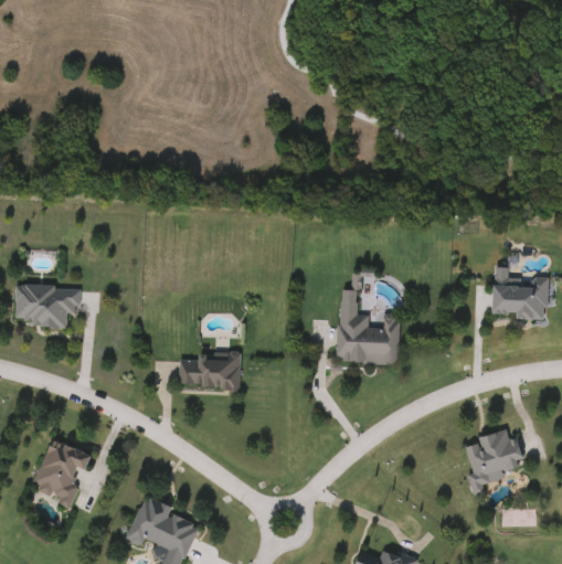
[(491,314),(492,275),(522,277),(522,286),(530,286),(530,277),(549,277),(547,320),(515,319),(515,315),(491,314)]
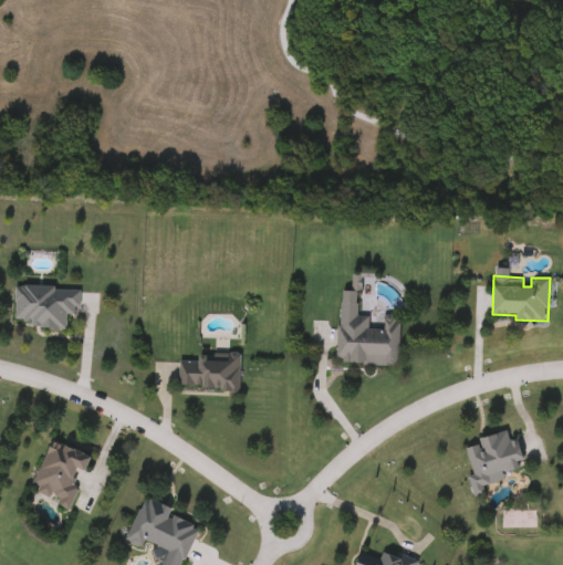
[(16,325),(17,286),(80,288),(79,313),(68,313),(68,326),(16,325)]
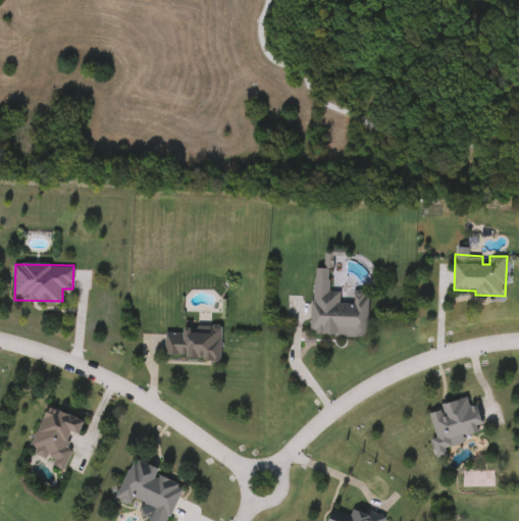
[(367,336),(312,333),(315,267),(330,268),(329,291),(342,291),(342,303),(353,304),(354,290),(369,291),(367,336)]
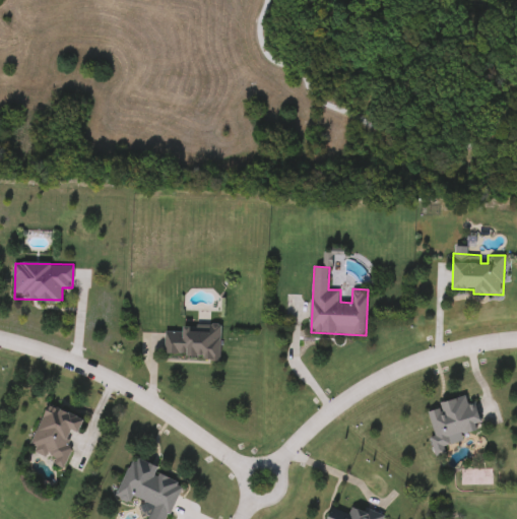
[(165,330),(182,331),(182,324),(221,325),(220,357),(165,355),(165,330)]
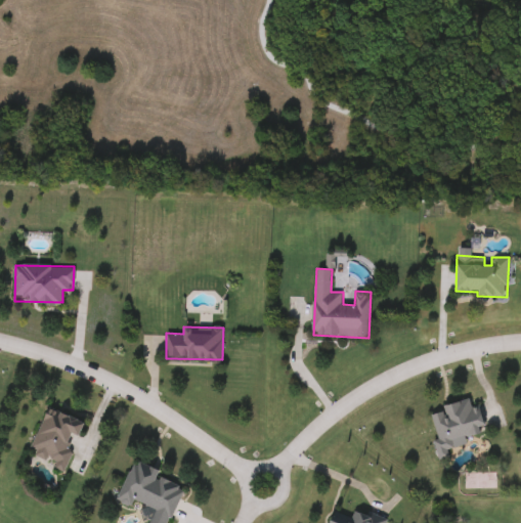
[(450,439),(453,455),(438,459),(435,439),(438,439),(432,413),(443,411),(441,405),(470,399),(472,406),(479,405),(485,432),(450,439)]
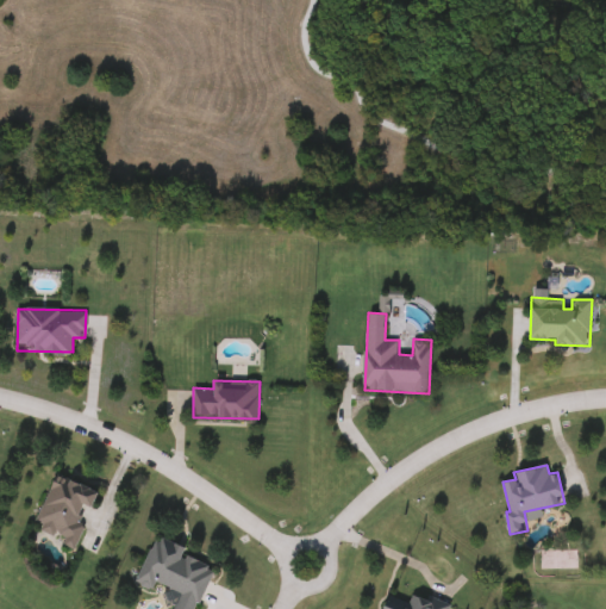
[(98,490),(92,509),(87,508),(75,542),(36,530),(54,476),(98,490)]
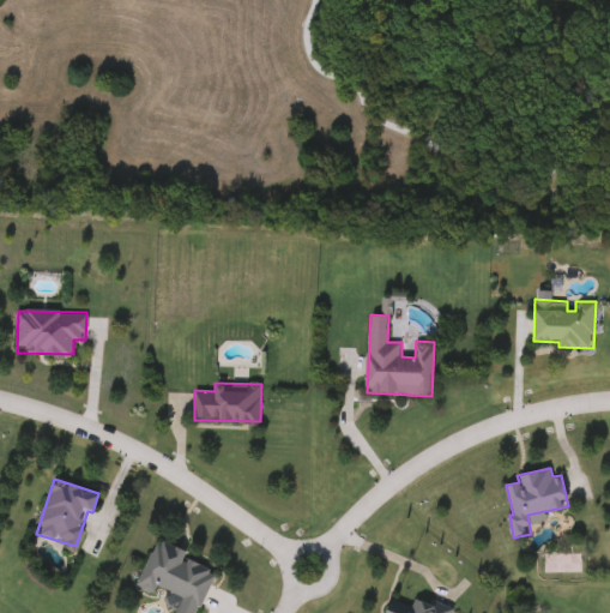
[(138,587),(157,539),(187,551),(183,558),(213,570),(195,612),(175,612),(182,596),(158,586),(155,594),(138,587)]
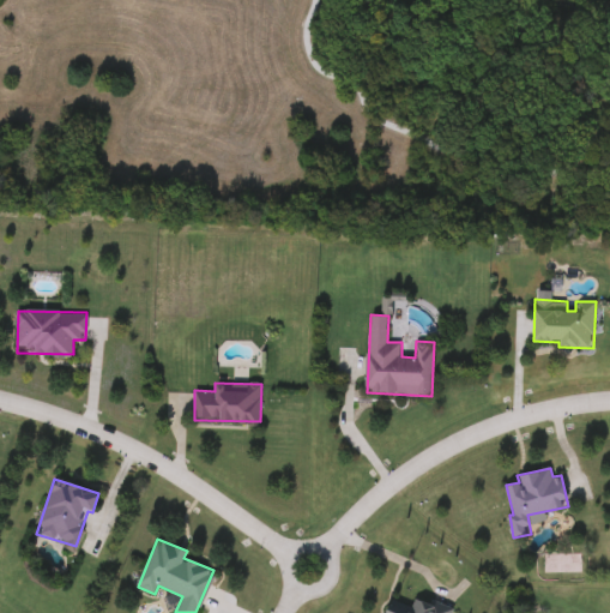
[(382,612),(388,598),(412,606),(415,595),(453,607),(451,612),(382,612)]
